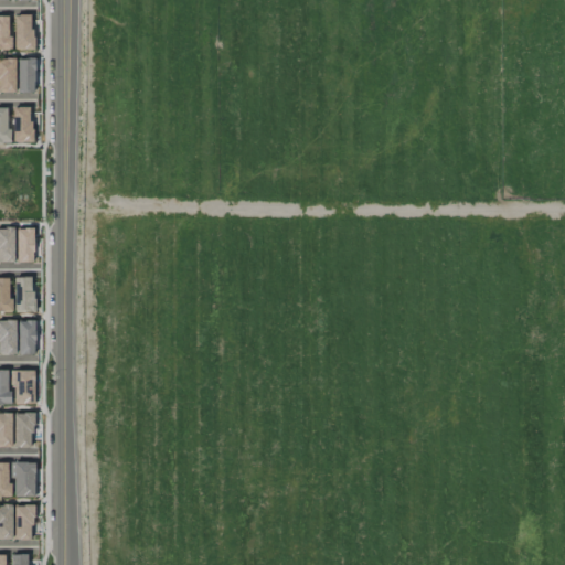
[(32,50),(32,14),(13,14),(13,50),(32,50)]
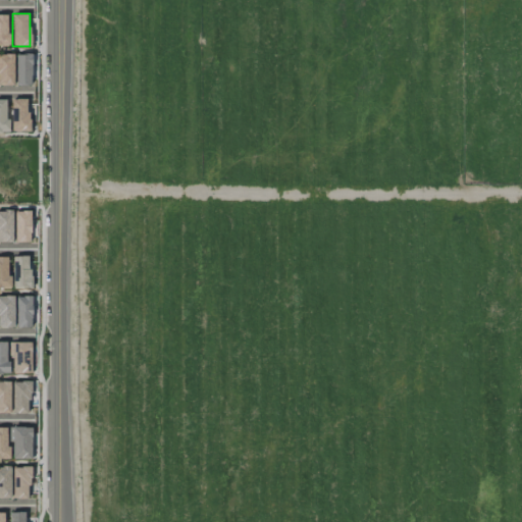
[(0,45),(8,46),(9,15),(0,14),(0,45)]
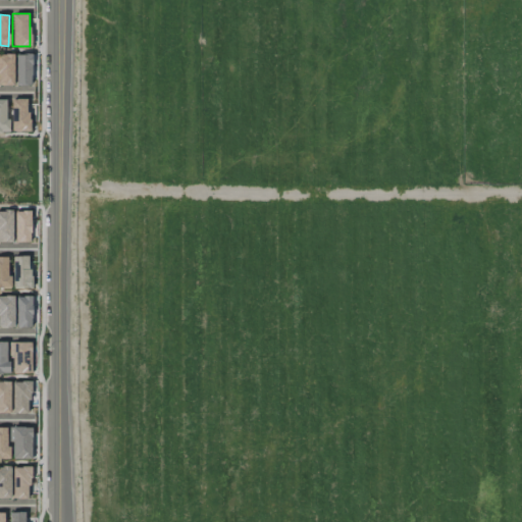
[(13,54),(0,54),(0,85),(14,85),(13,54)]
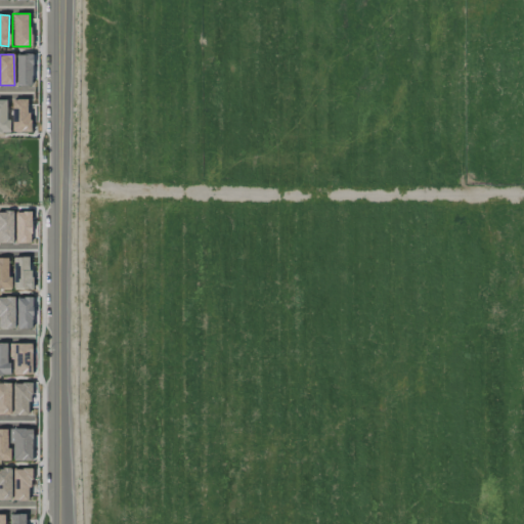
[(32,54),(16,54),(15,85),(31,86),(32,54)]
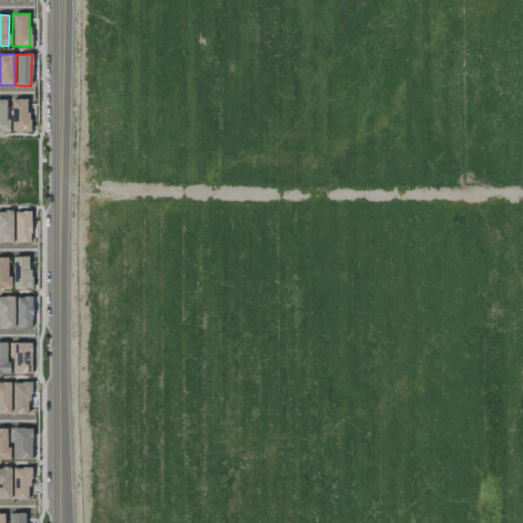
[(12,132),(29,131),(28,98),(11,99),(12,132)]
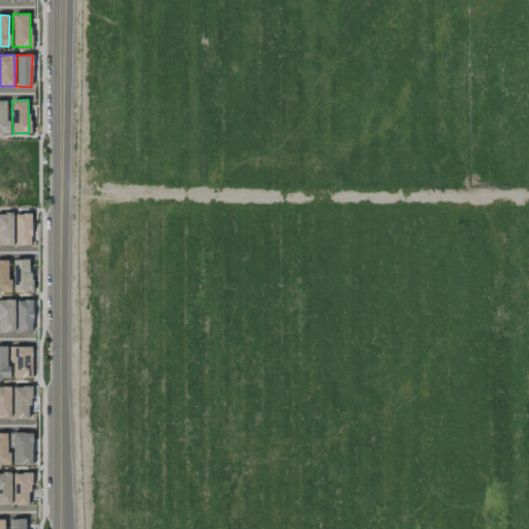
[(0,213),(0,245),(12,246),(13,213),(0,213)]
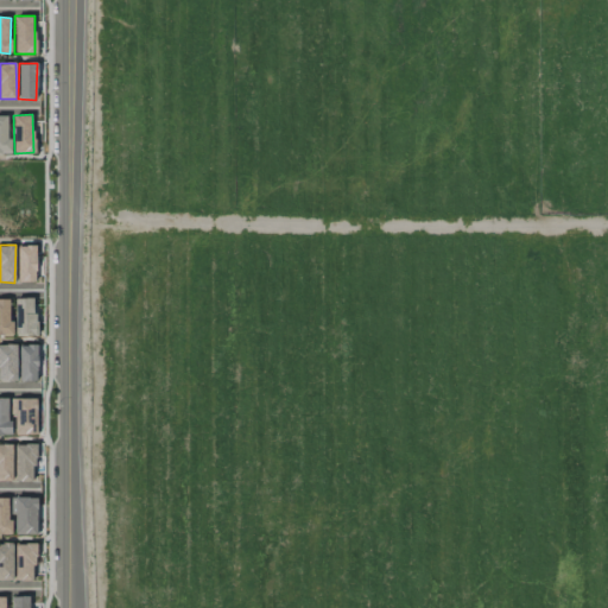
[(36,246),(17,246),(18,282),(36,282),(36,246)]
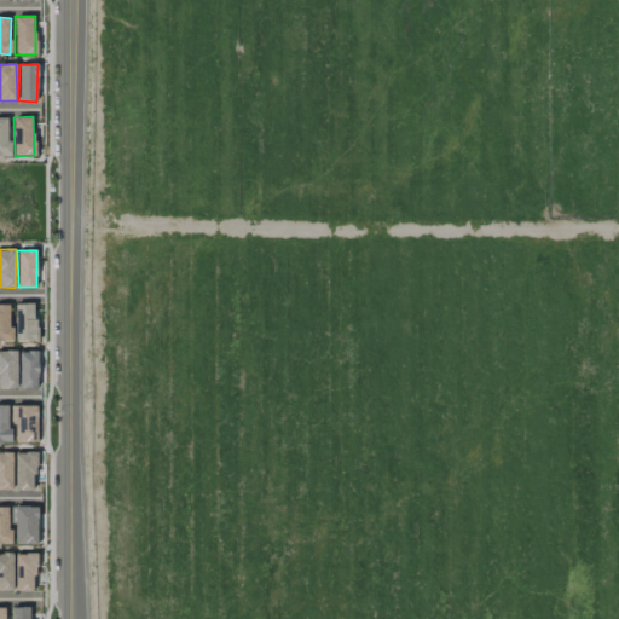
[(0,304),(0,341),(10,342),(11,305),(0,304)]
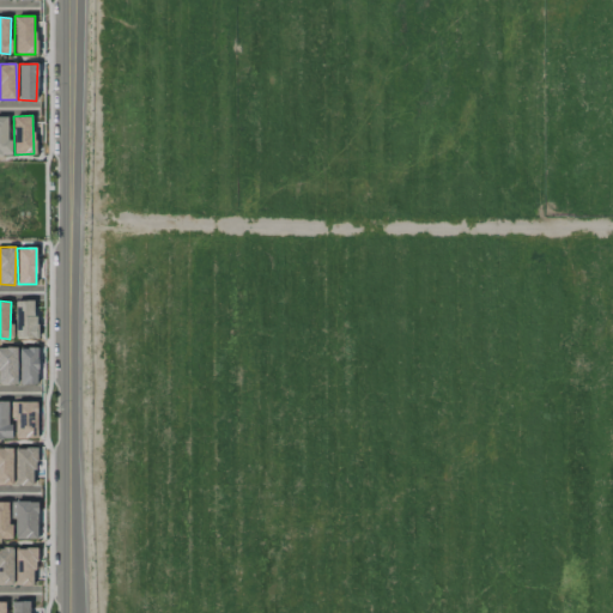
[(35,301),(14,301),(16,339),(36,338),(35,301)]
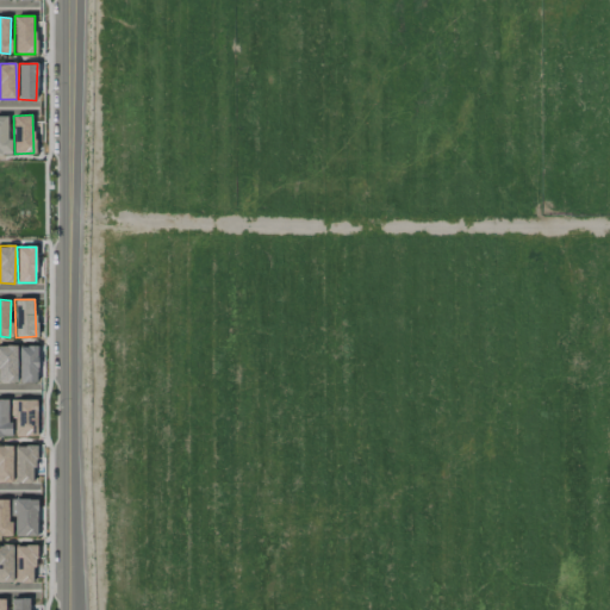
[(0,346),(0,383),(17,383),(16,346),(0,346)]
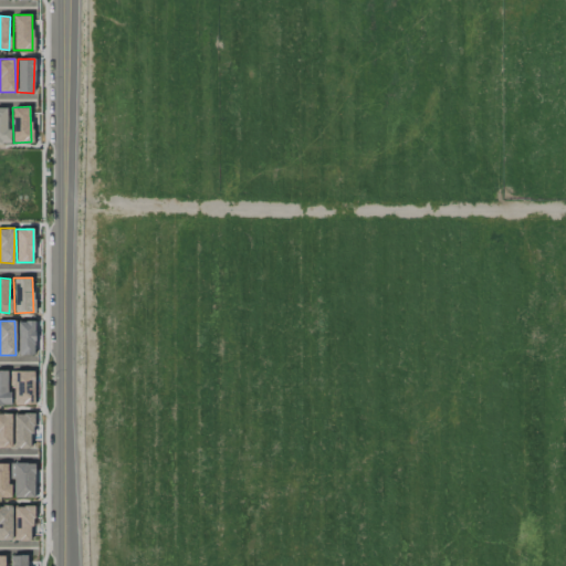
[(18,355),(34,355),(34,321),(18,321),(18,355)]
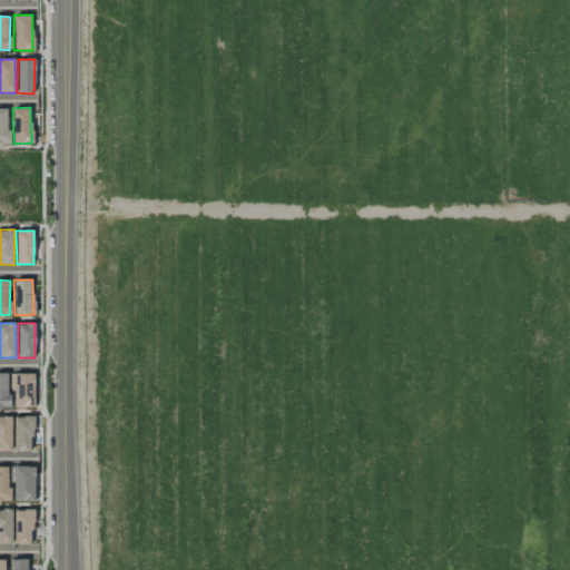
[(0,406),(9,408),(8,373),(0,372),(0,406)]
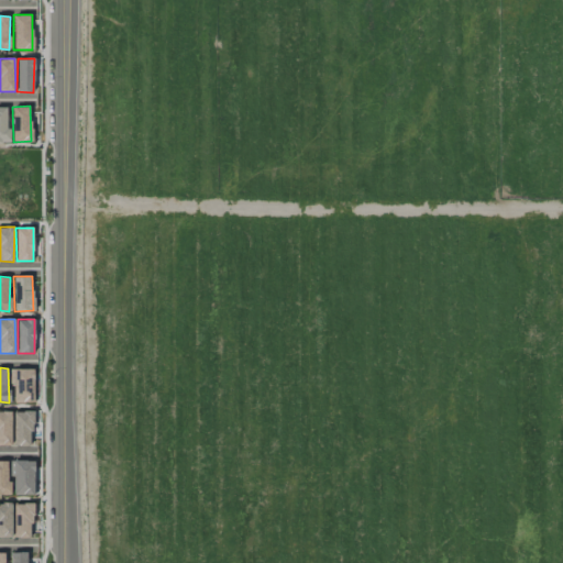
[(33,368),(12,370),(12,403),(34,403),(33,368)]
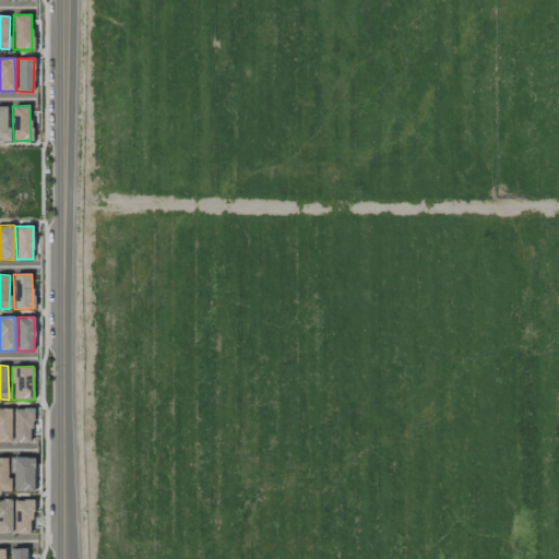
[(11,408),(0,408),(0,441),(11,442),(11,408)]
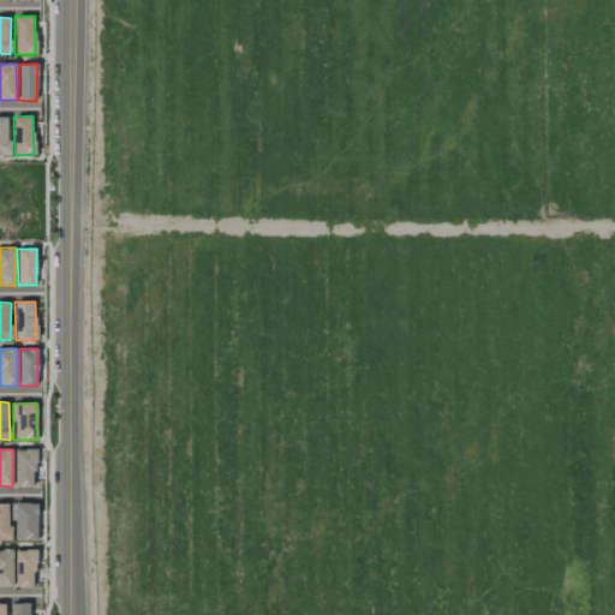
[(34,449),(15,449),(15,487),(35,487),(34,449)]
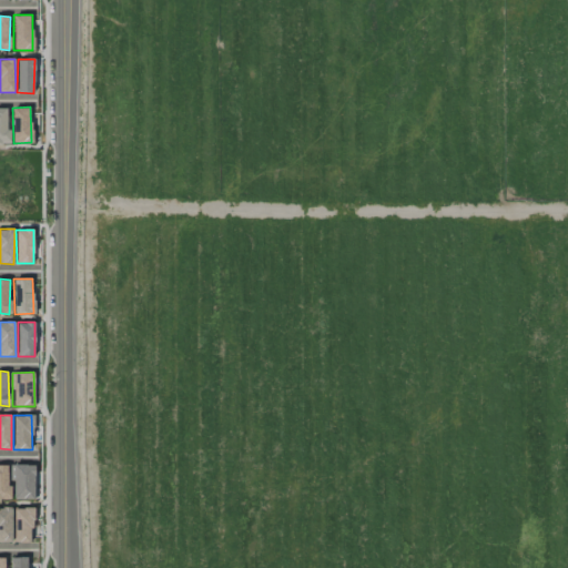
[(0,498),(9,499),(9,465),(0,465),(0,498)]
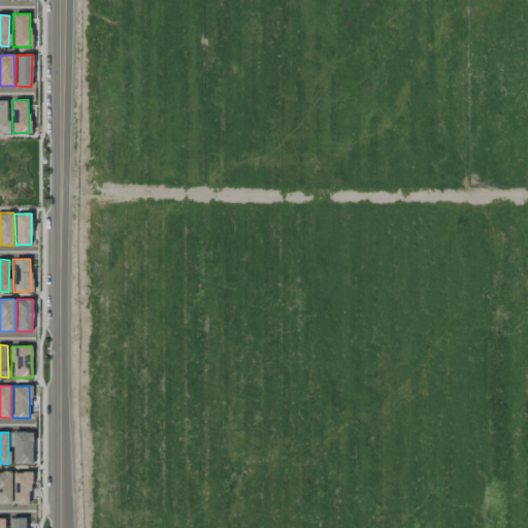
[(32,464),(32,432),(11,432),(11,463),(32,464)]
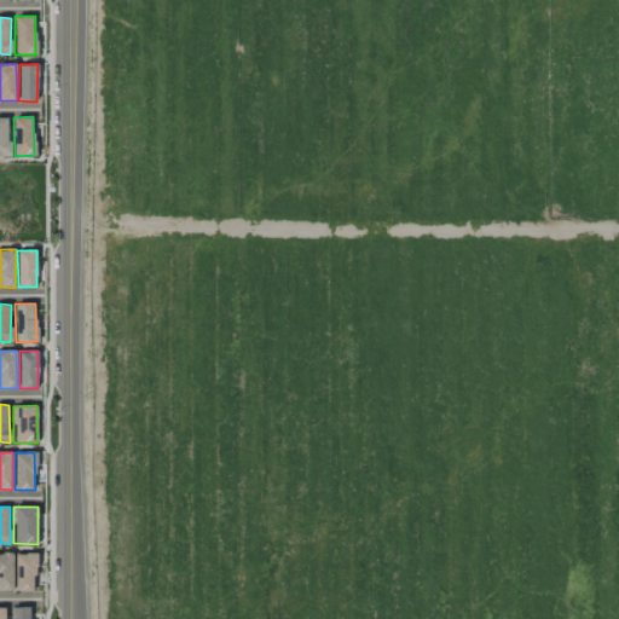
[(12,553),(0,553),(0,590),(13,590),(12,553)]
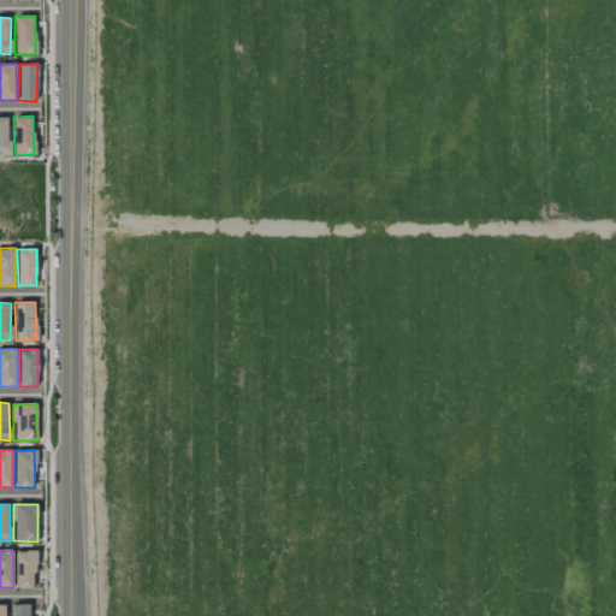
[(16,588),(35,588),(35,551),(15,551),(16,588)]
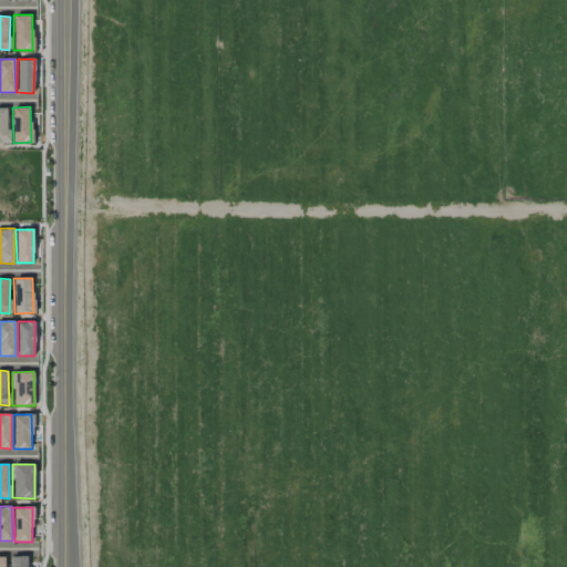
[(10,566),(28,566),(29,556),(10,556),(10,566)]
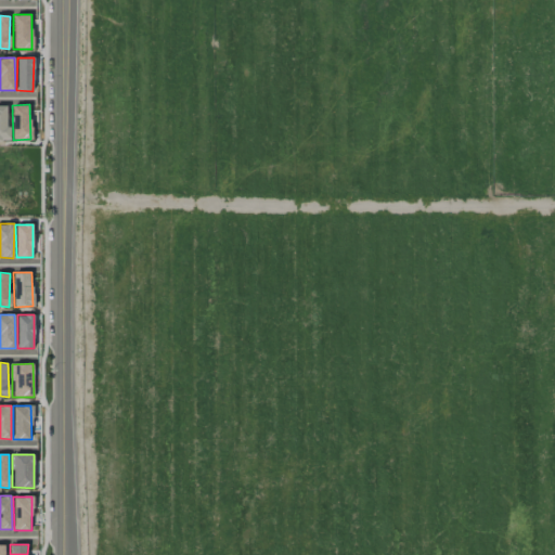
All buildings are outlined.
